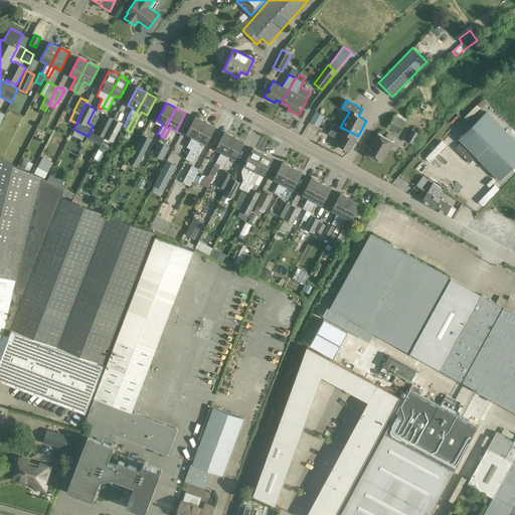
[(310,122),(318,127),(324,116),(316,111),(310,122)]
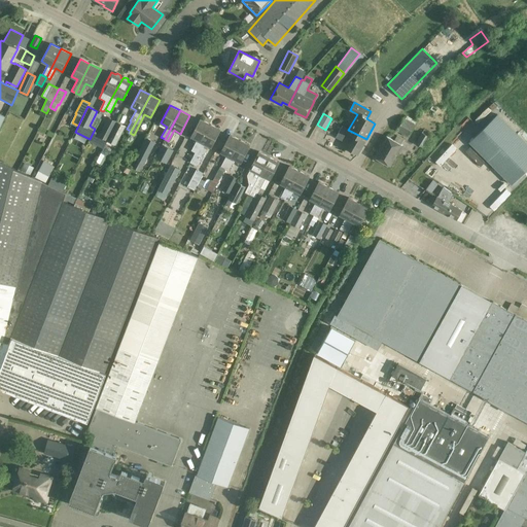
[(406,114),(396,130),(407,137),(416,121),(406,114)]
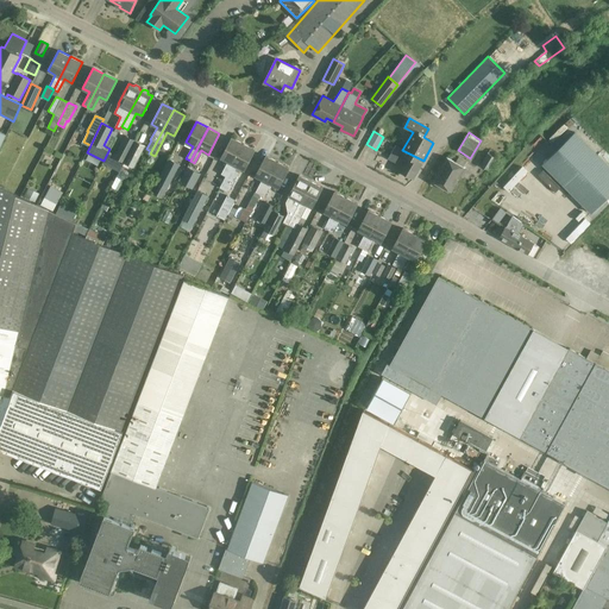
[(591,213),(608,195),(608,167),(575,132),(542,164),(591,213)]
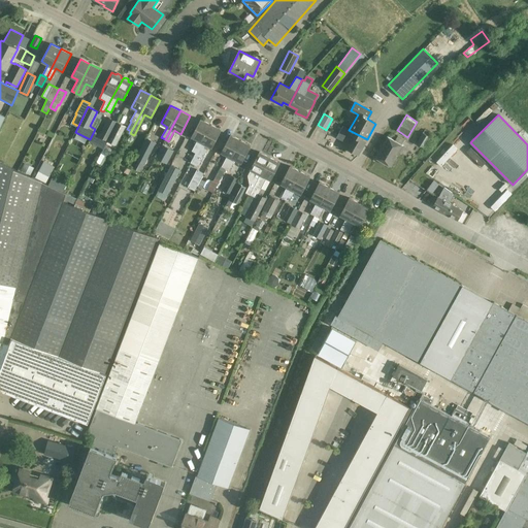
[(107,141),(118,122),(108,117),(98,136),(107,141)]
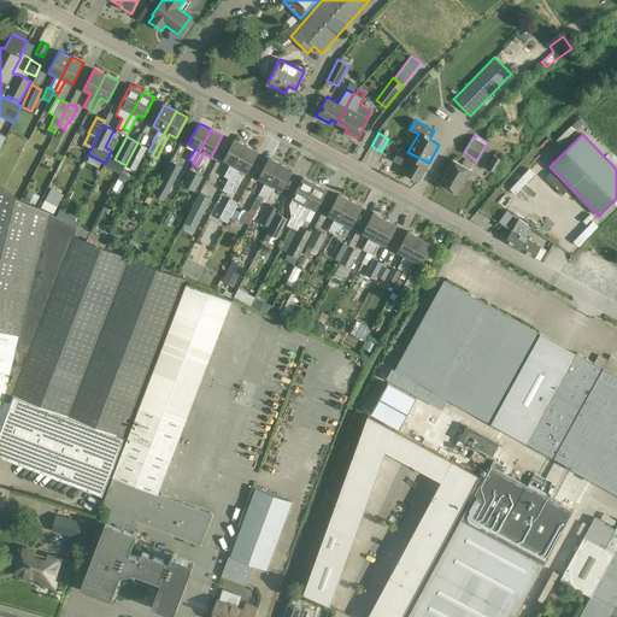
[(223,159),(230,163),(224,176),(228,178),(222,189),(223,191),(246,145),(234,139),(223,159)]
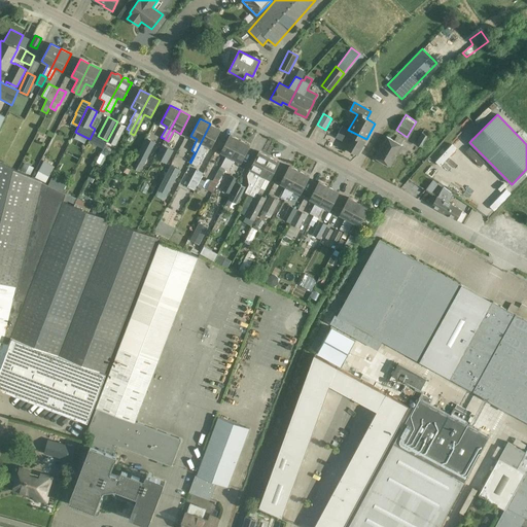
[(117,121),(107,141),(115,145),(126,127),(117,121)]
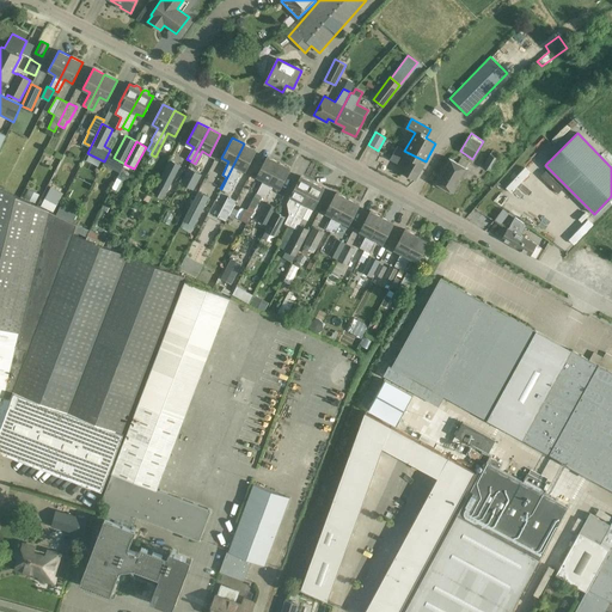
[(256,151),(244,144),(221,189),(230,194),(240,173),(237,172),(239,167),(245,171),(256,151)]
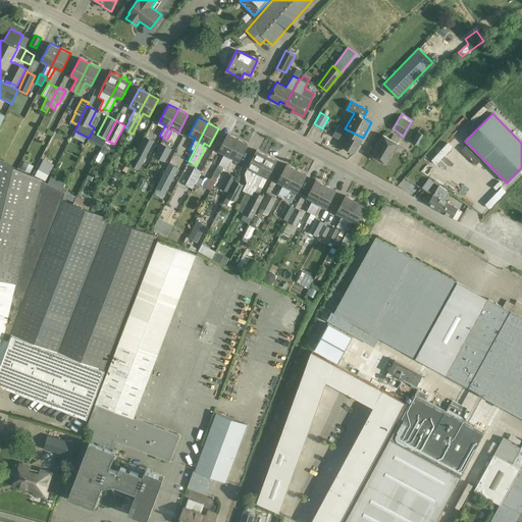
[(363,138),(345,128),(337,143),(342,145),(342,146),(354,153),(363,138)]
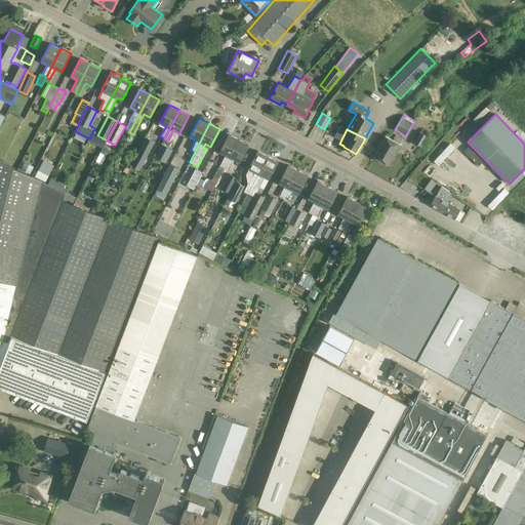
[(430,133),(422,129),(420,132),(420,131),(413,142),(419,146),(419,145),(422,146),(426,140),(432,145),(435,139),(428,135),(430,133)]
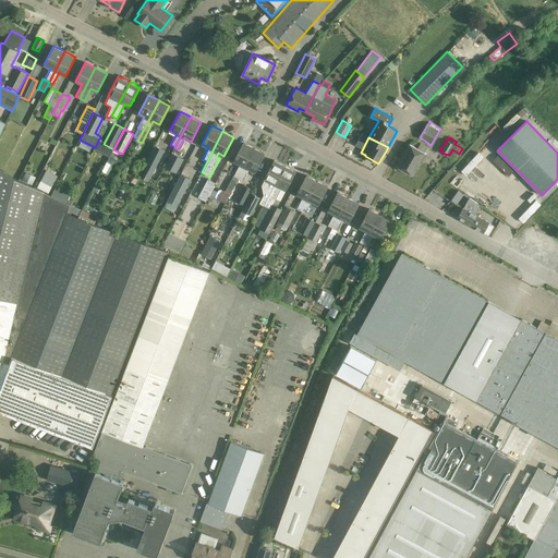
[(238,179),(254,148),(243,142),(233,161),(240,165),(233,177),(238,179)]
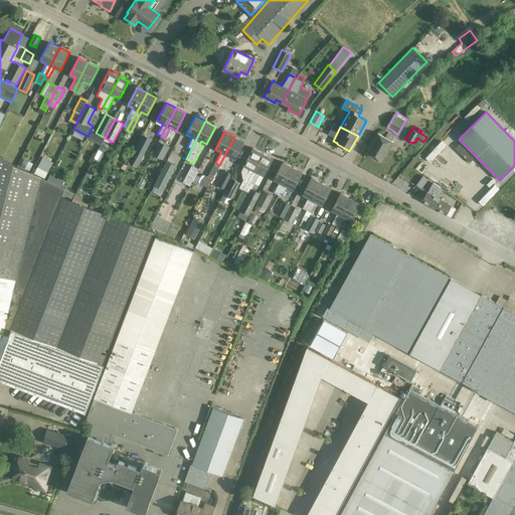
[(395,144),(392,142),(395,136),(388,132),(384,138),(377,133),(366,153),(381,162),(389,148),(391,150),(395,144)]
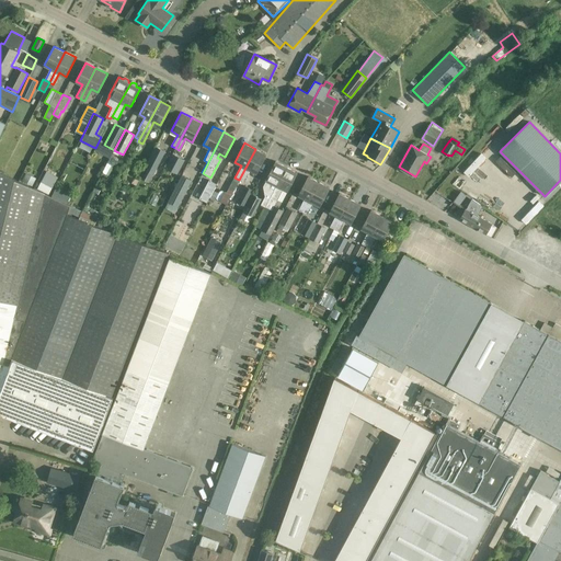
[(156,147),(144,170),(153,175),(165,151),(156,147)]
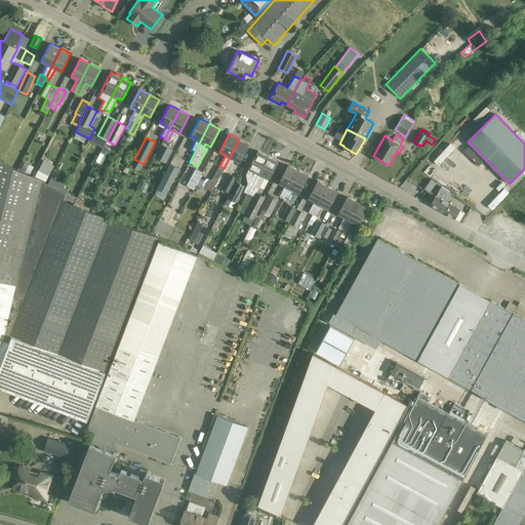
[(249,145),(239,139),(224,168),(228,170),(234,159),(240,162),(249,145)]
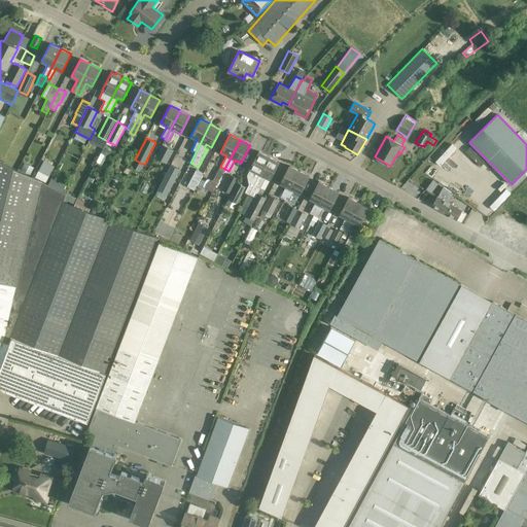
[(167,171),(170,165),(167,164),(173,150),(162,144),(155,157),(152,163),(162,168),(167,171)]
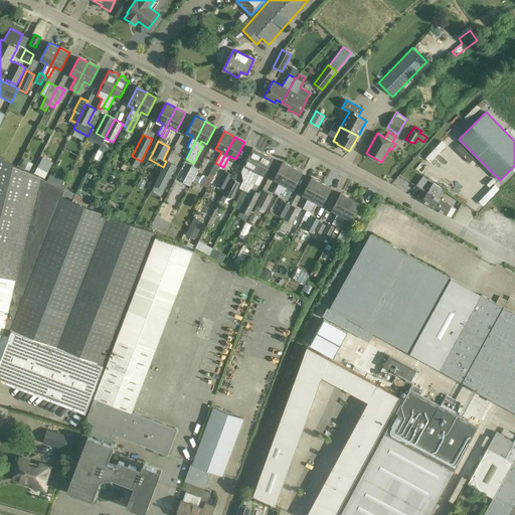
[(243,190),(263,153),(252,148),(243,165),(244,165),(241,171),(243,180),(239,188),(243,190)]
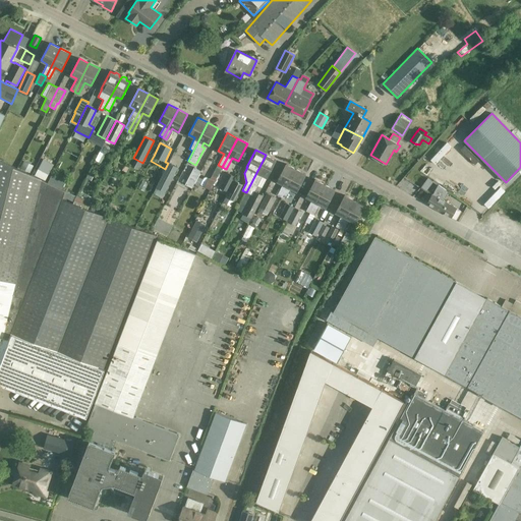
[(482,172),(486,167),(470,152),(466,156),(482,172)]
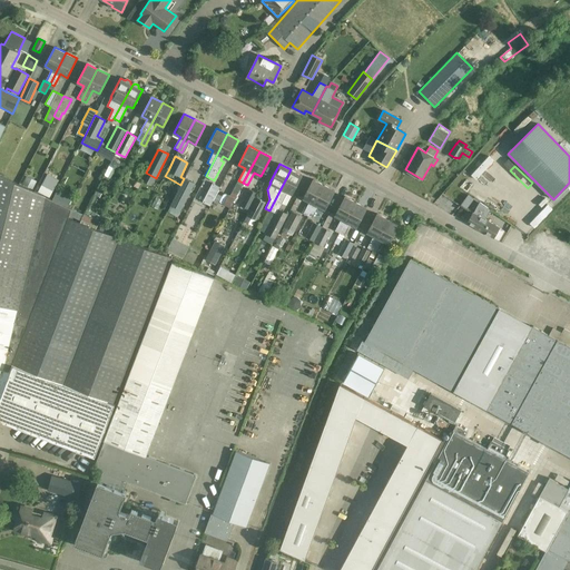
[(291,169),(269,210),(259,231),(275,238),(287,214),(278,209),(287,192),(292,194),(302,175),(291,169)]
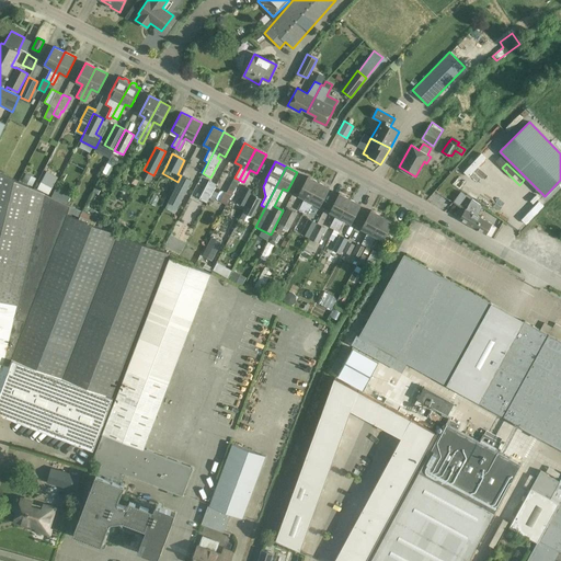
[(0,413),(94,449),(169,253),(67,214),(70,206),(0,172),(0,413)]
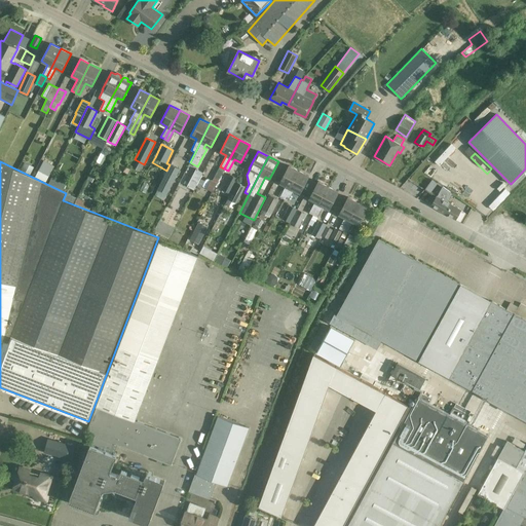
[(34,167),(25,162),(21,170),(30,175),(34,167)]
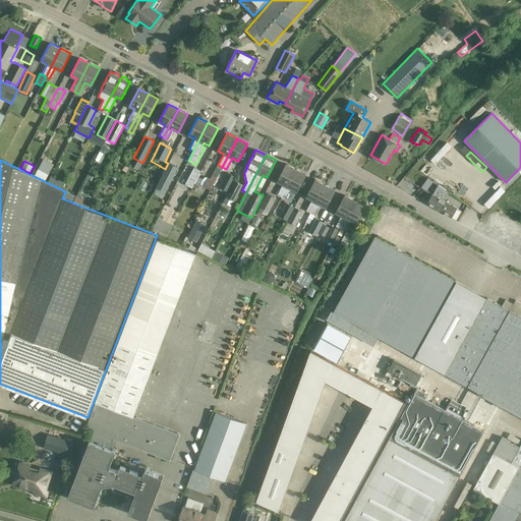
[(165,169),(156,187),(165,192),(178,167),(168,163),(165,169)]
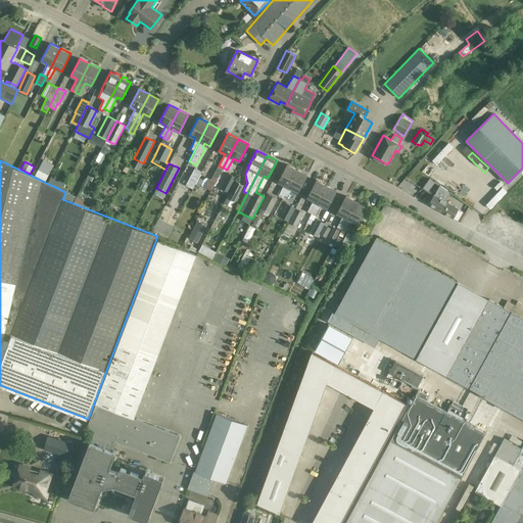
[(282,198),(297,170),(287,163),(278,182),(284,185),(278,196),(282,198)]
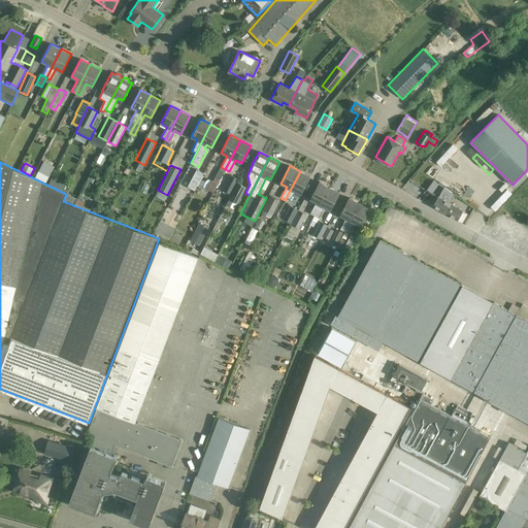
[(212,183),(208,191),(212,193),(225,169),(221,167),(212,183)]
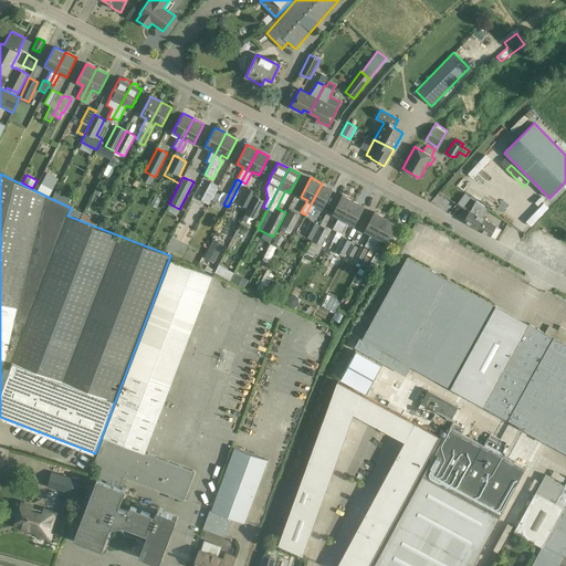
[(210,181),(201,200),(209,205),(218,186),(210,181)]
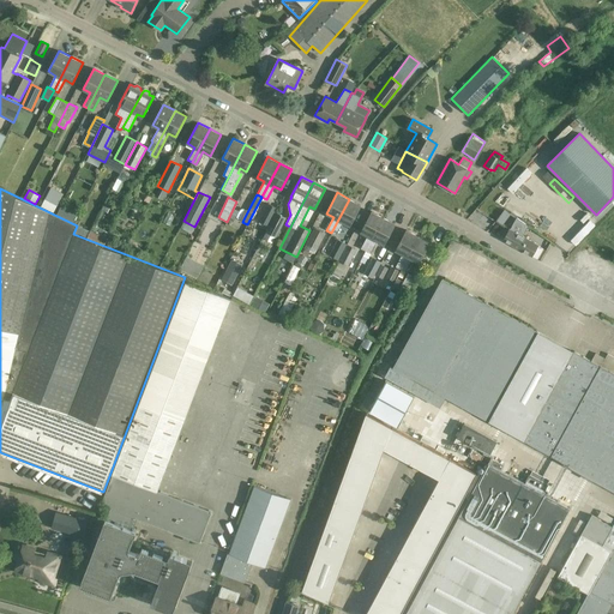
[(58,205),(46,199),(41,208),(53,214),(58,205)]
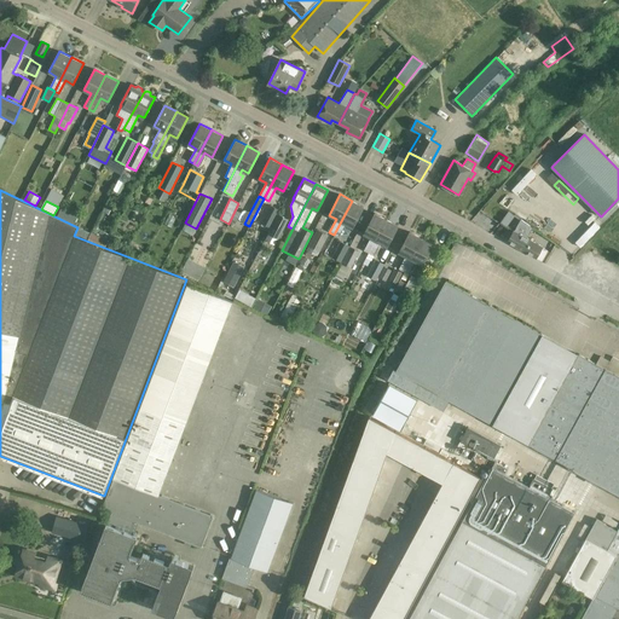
[(364,207),(352,201),(334,235),(339,237),(346,224),(353,227),(364,207)]
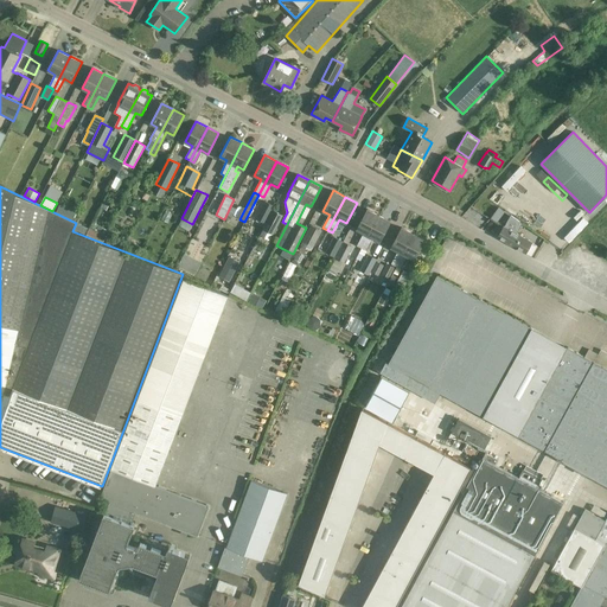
[(266,200),(256,218),(264,223),(274,205),(266,200)]
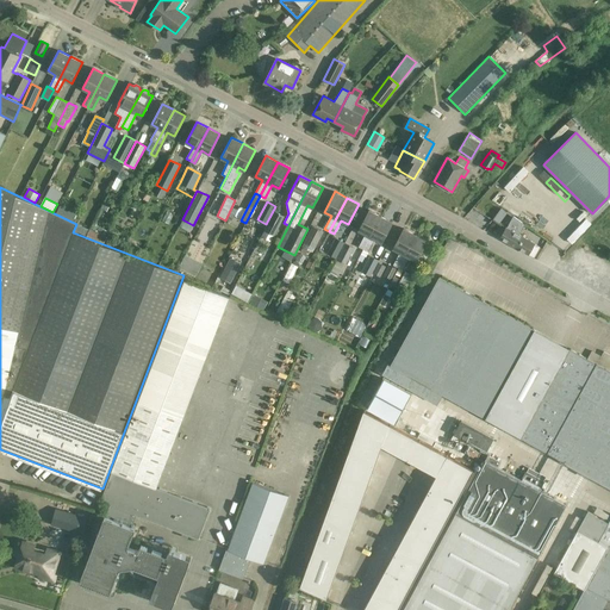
[(61,204),(56,213),(72,222),(76,212),(61,204)]
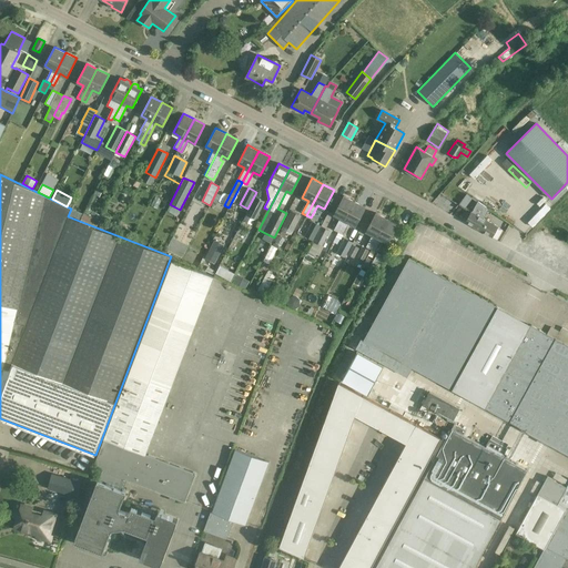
[(338,232),(354,201),(343,195),(333,214),(340,217),(334,230),(338,232)]
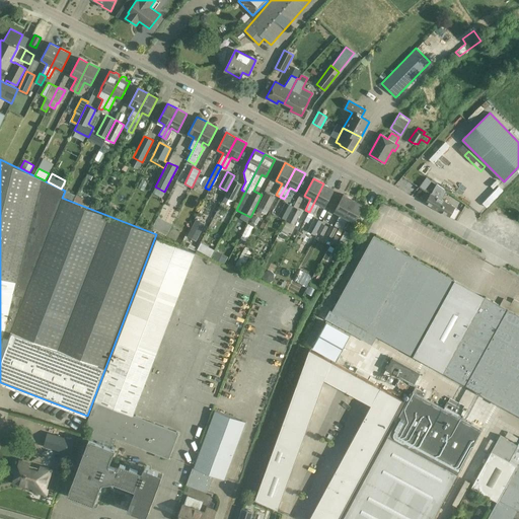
[(233,179),(225,196),(233,201),(242,184),(233,179)]
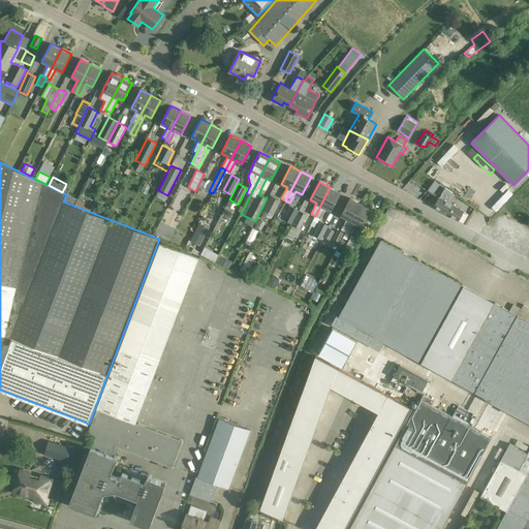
[(340,193),(330,187),(315,216),(318,218),(324,207),(331,211),(340,193)]
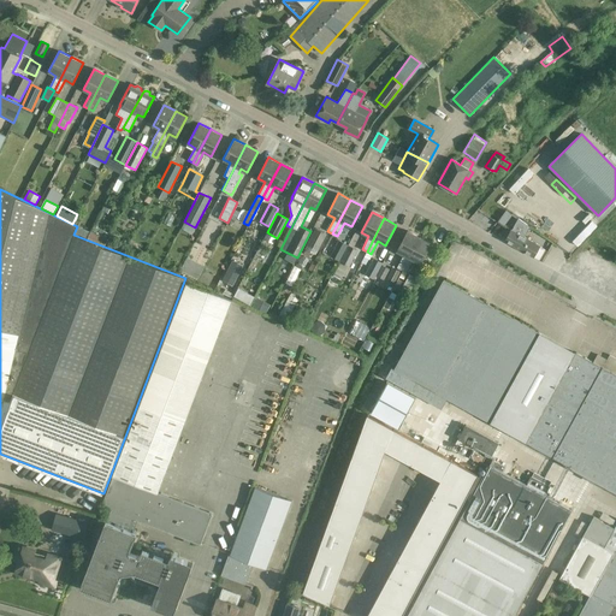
[(539,246),(523,237),(529,226),(519,218),(511,229),(511,230),(505,241),(539,260),(545,249),(539,246)]
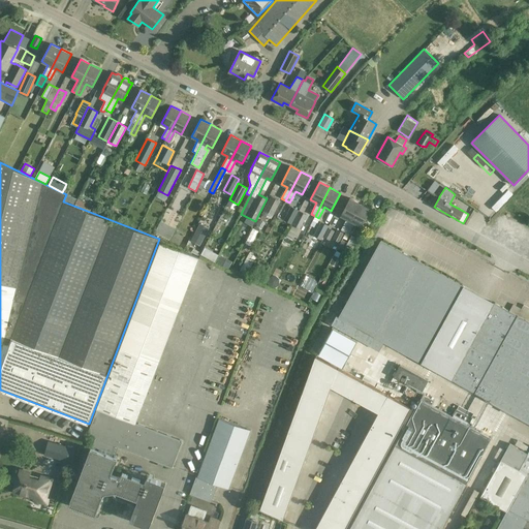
[(477,205),(478,203),(480,199),(466,189),(462,194),(477,205)]
